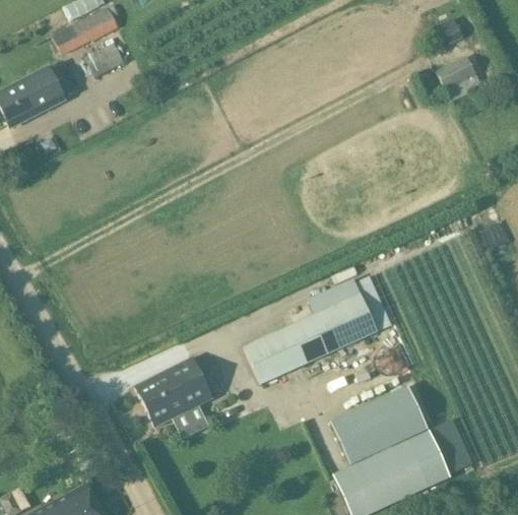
[(75,14),(106,0),(68,0),(75,14)]
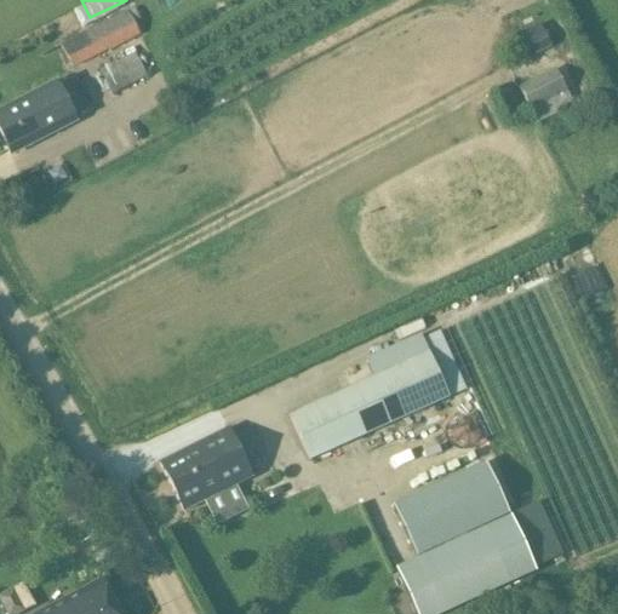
[(130,6),(62,40),(74,64),(110,46),(112,47),(142,30),(136,18),(142,15),(135,4),(130,7),(130,6)]
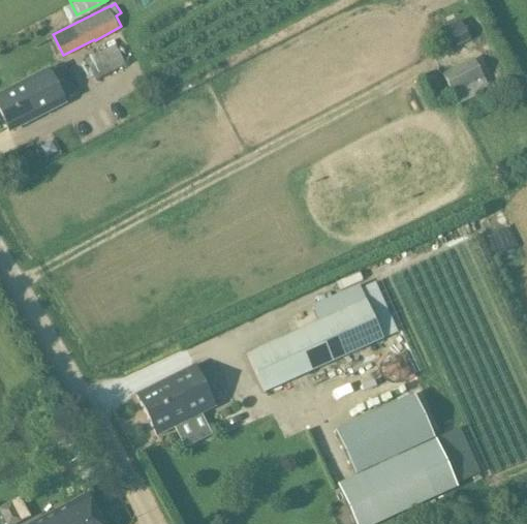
[(444,41),(467,30),(462,20),(439,31),(444,41)]
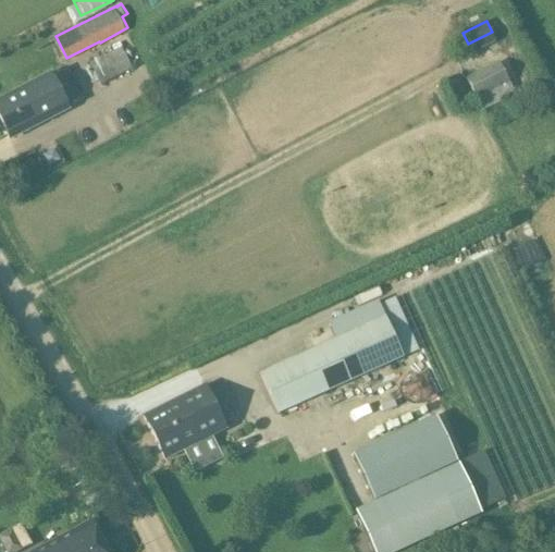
[(123,45),(93,59),(103,81),(134,65),(123,45)]
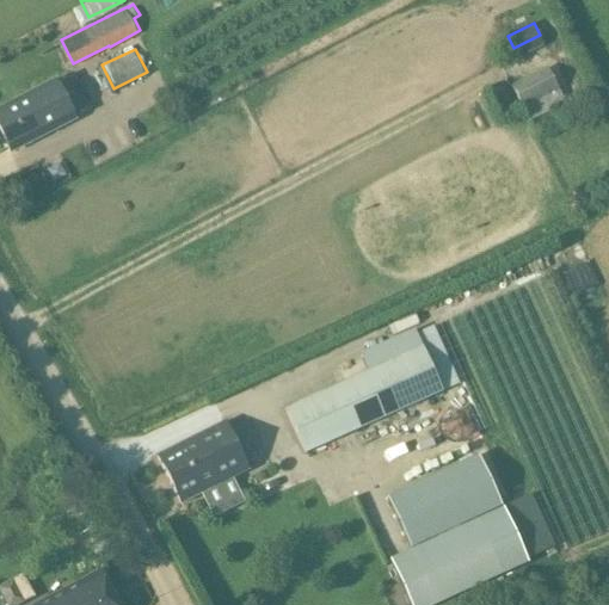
[(549,63),(515,81),(526,104),(560,86),(549,63)]
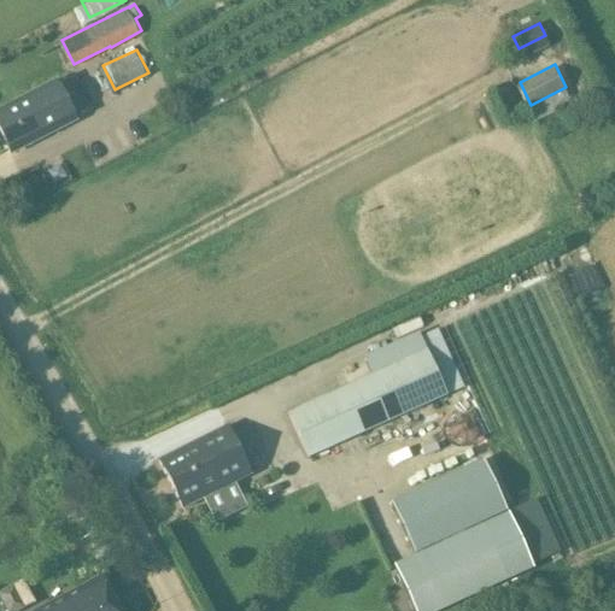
[(58,81),(0,109),(0,123),(12,150),(77,117),(97,105),(77,70),(58,80),(58,81)]
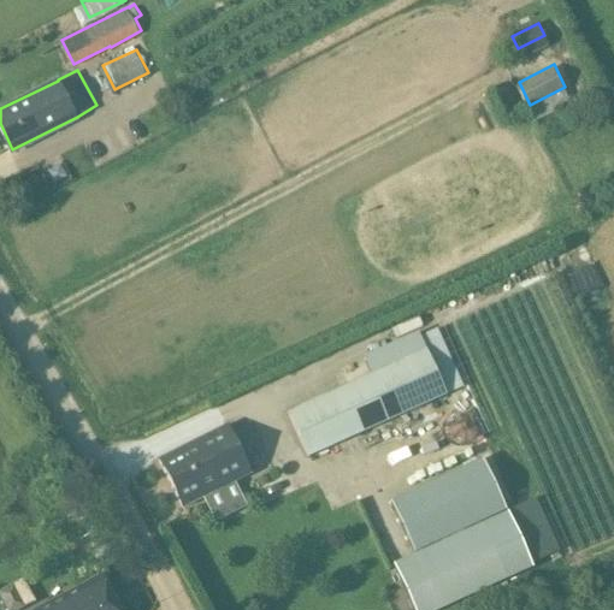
[(429,348),(289,409),(310,454),(448,392),(429,348)]
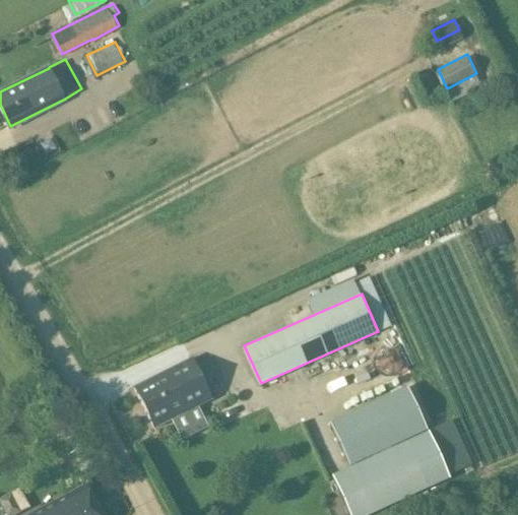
[(194,356),(137,385),(156,426),(213,396),(194,356)]
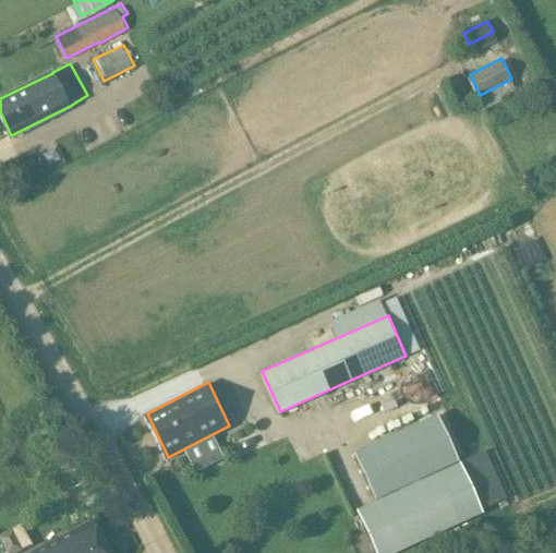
[(461,461),(421,480),(444,529),(483,511),(461,461)]
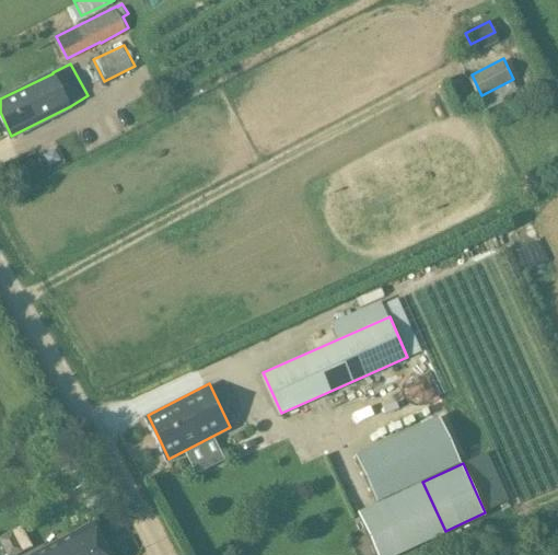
[(27,554),(111,554),(93,520),(27,554)]
